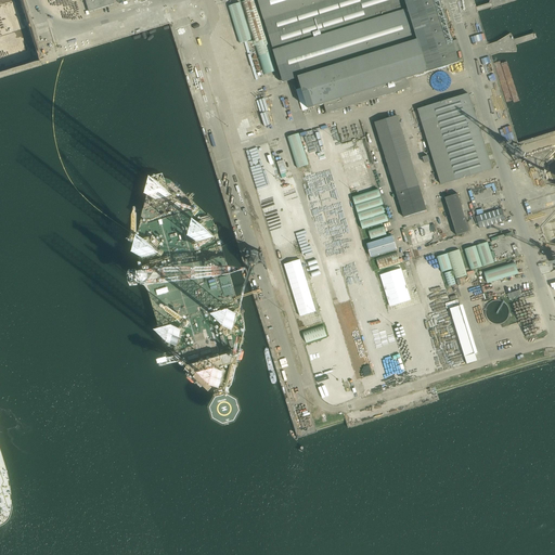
[(114,4),(112,0),(85,0),(89,12),(114,4)]
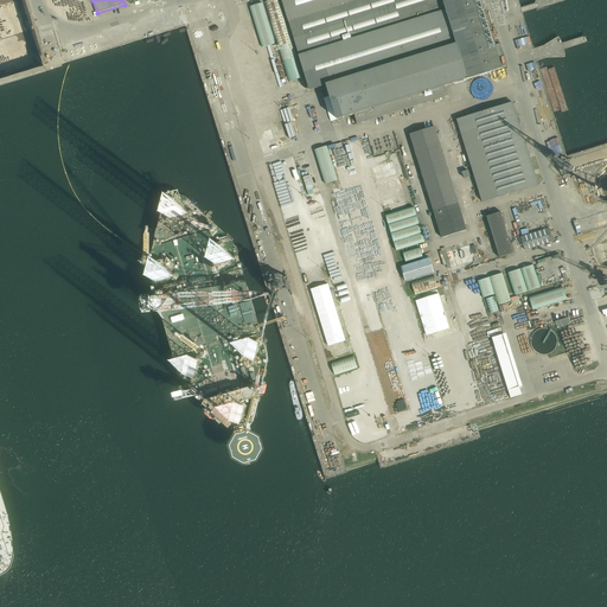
[(279,0),(274,0),(264,4),(288,83),(302,78),(279,0)]
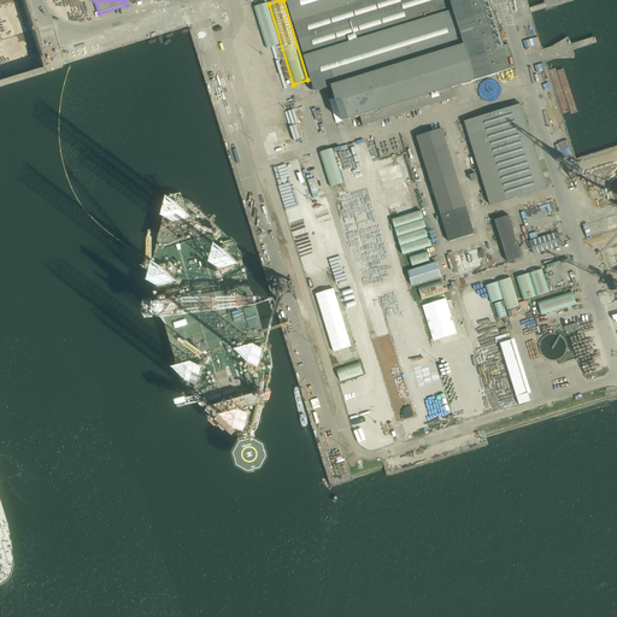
[(489,0),(286,0),(315,93),(325,89),(336,123),(360,116),(363,127),(456,98),(453,88),(511,70),(489,0)]
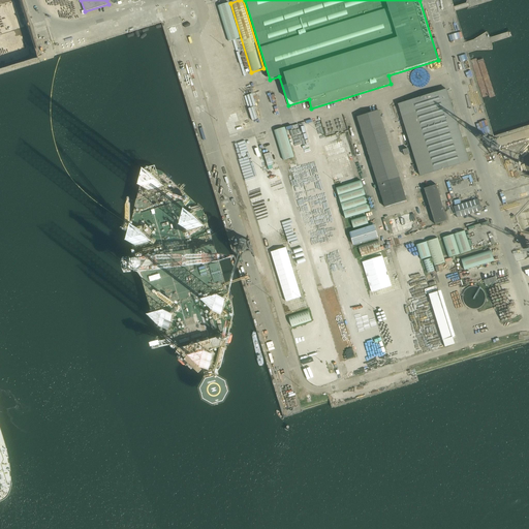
[(229,3),(218,6),(228,42),(240,38),(229,3)]
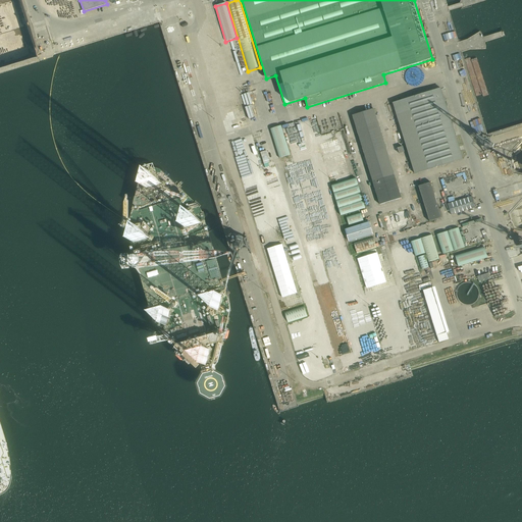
[(463,159),(441,88),(393,103),(415,174),(463,159)]
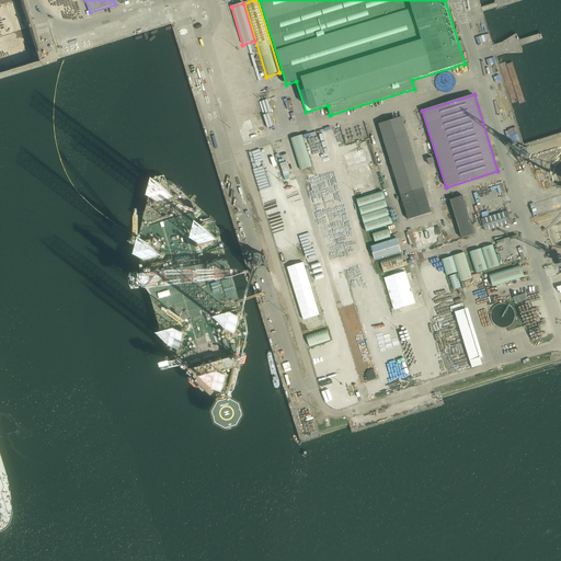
[(408,219),(432,213),(402,116),(378,124),(408,219)]
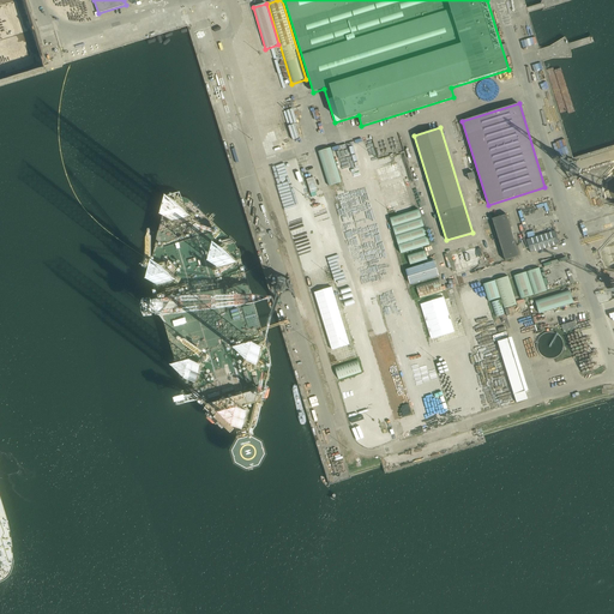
[(331,149),(319,152),(330,187),(342,184),(331,149)]
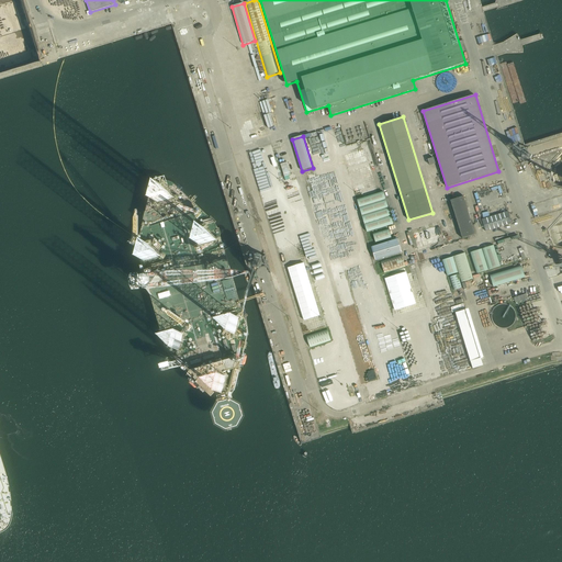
[(364,149),(345,155),(348,168),(369,161),(364,149)]
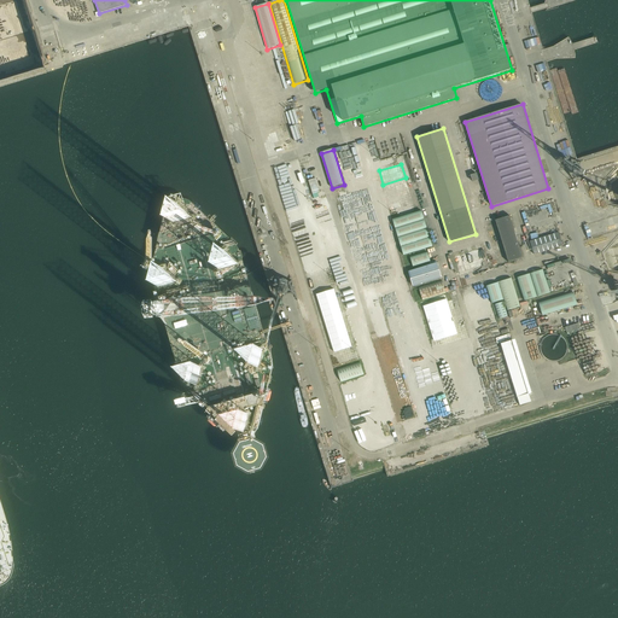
[(401,202),(389,205),(391,211),(410,207),(409,199),(401,202)]
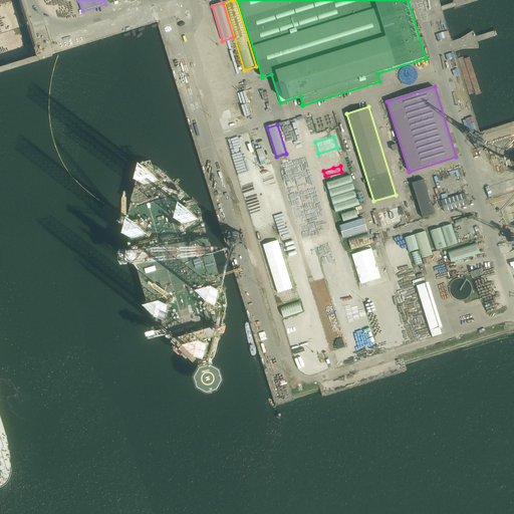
[(350,175),(326,183),(336,213),(360,206),(350,175)]
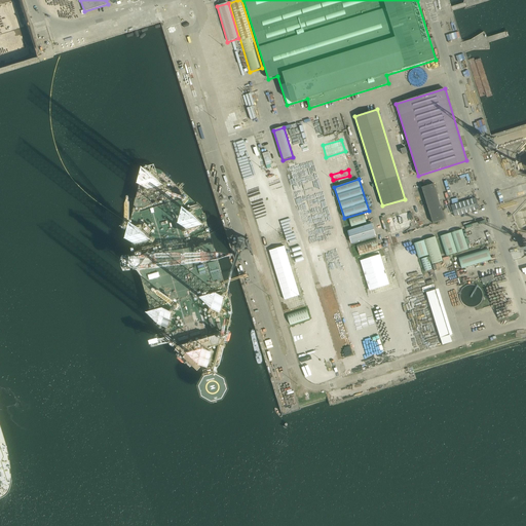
[(421,187),(433,223),(445,219),(434,184),(421,187)]
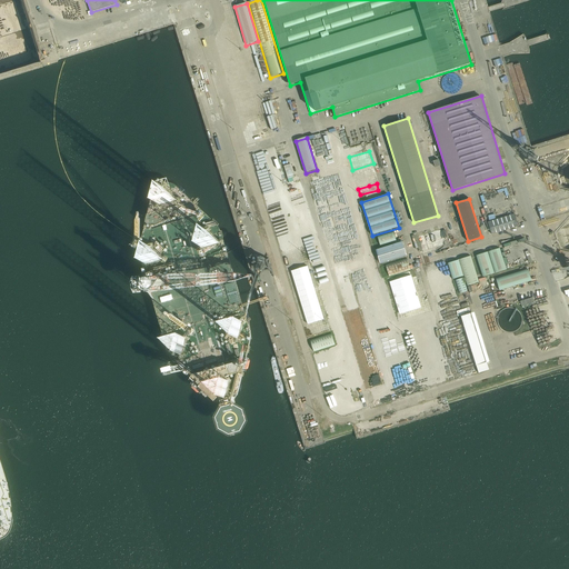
[(515,215),(488,222),(491,235),(519,227),(515,215)]
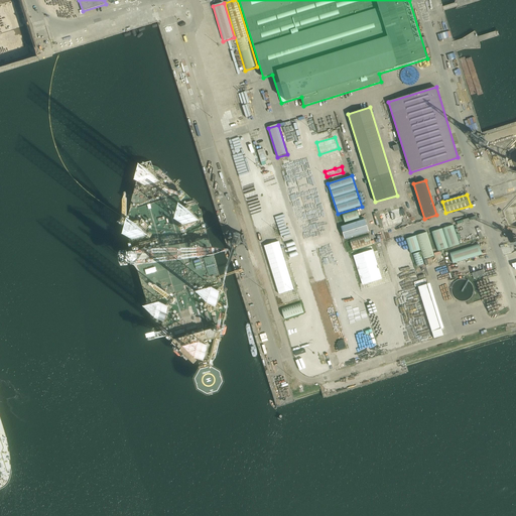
[(408,221),(403,207),(379,214),(384,228),(408,221)]
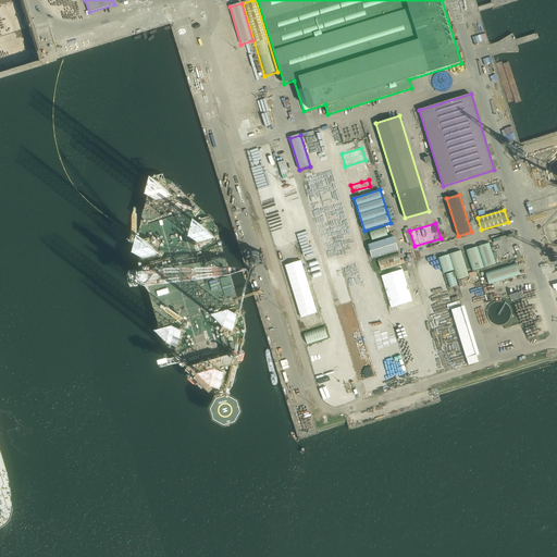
[(372,242),(388,236),(385,229),(370,233),(372,242)]
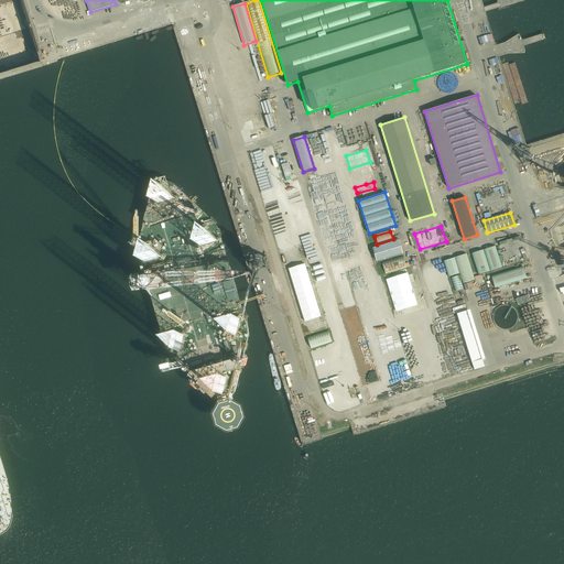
[(392,242),(373,248),(377,261),(403,253),(399,239),(392,240),(392,242)]
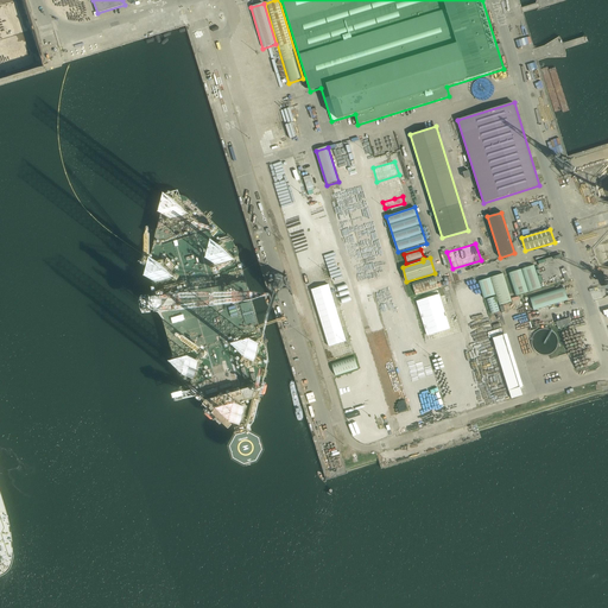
[(533,266),(521,270),(529,293),(542,289),(533,266)]
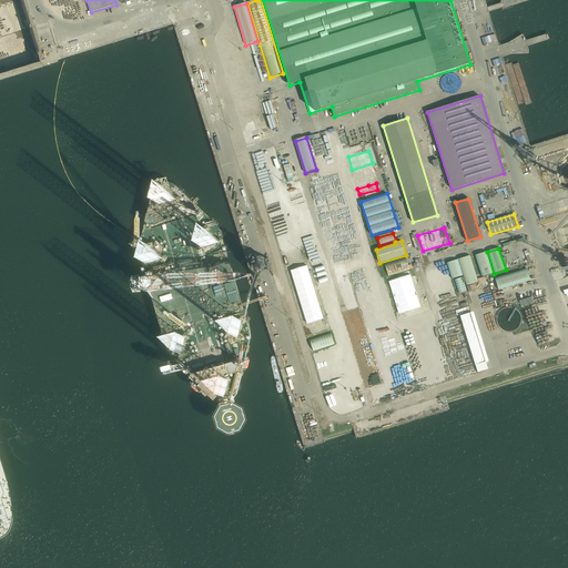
[(487,252),(476,255),(483,277),(494,274),(487,252)]
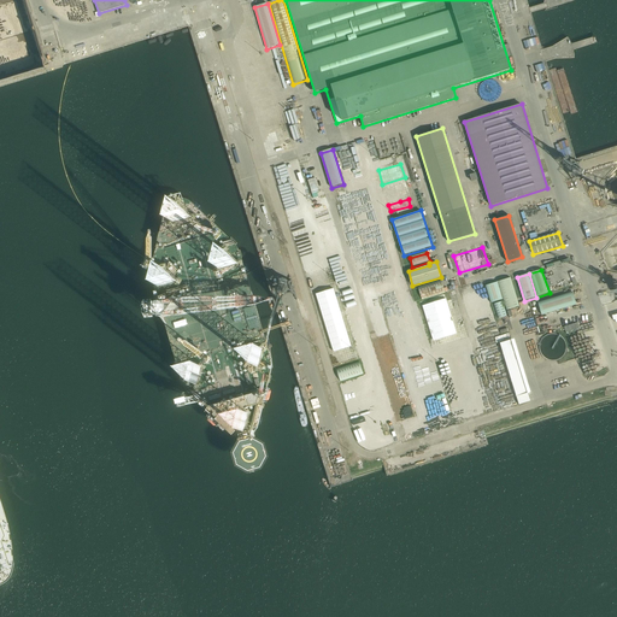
[(577,285),(574,274),(566,275),(570,286),(577,285)]
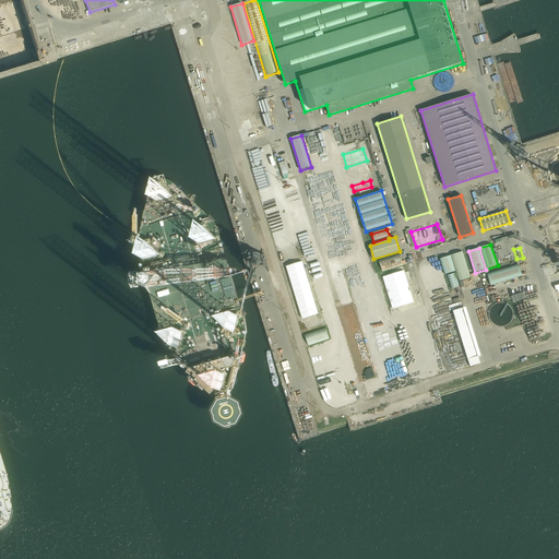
[(463,251),(451,254),(459,282),(471,277),(463,251)]
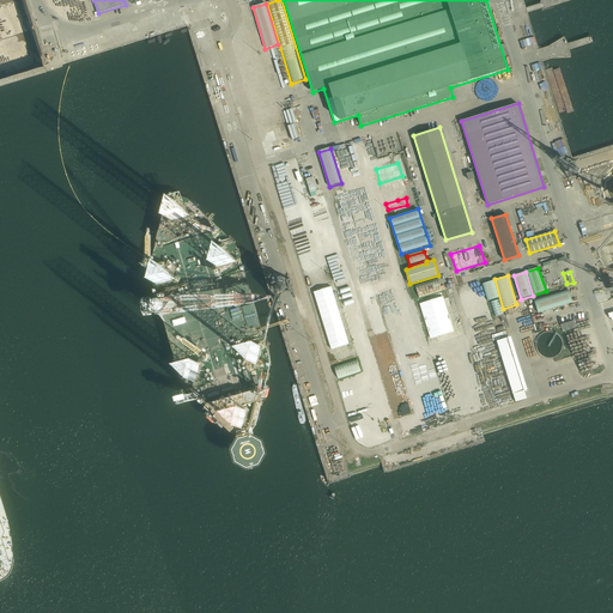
[(438,279),(416,285),(419,298),(443,291),(438,279)]
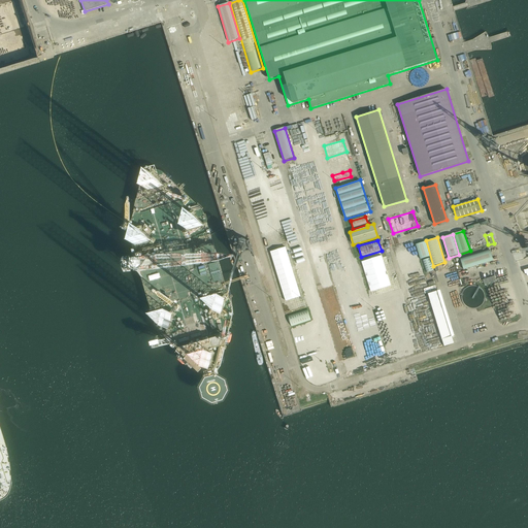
[(425,242),(416,245),(420,260),(430,257),(425,242)]
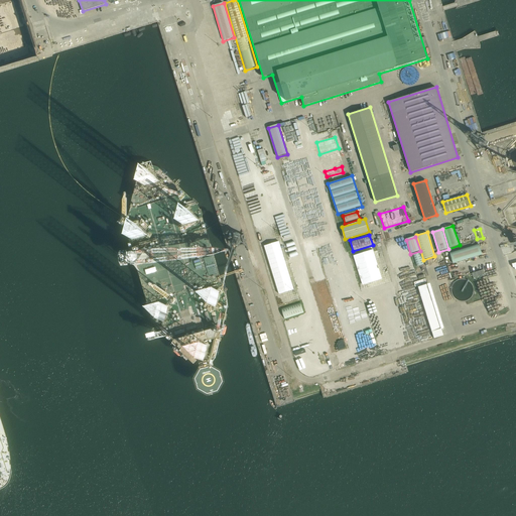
[(479,245),(450,253),(454,263),(482,255),(479,245)]
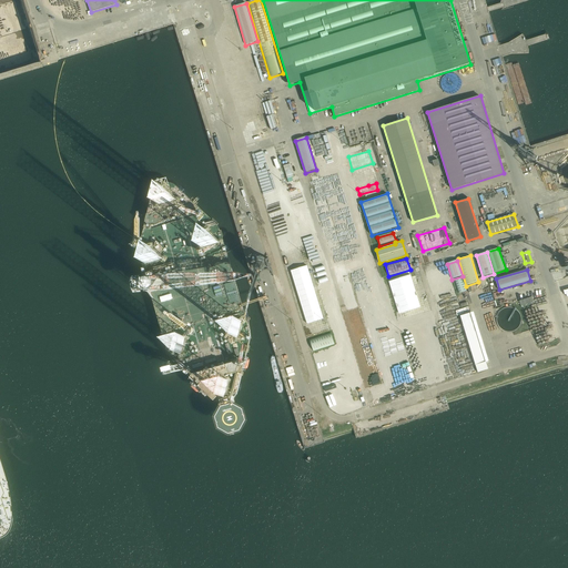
[(463,277),(455,280),(459,294),(466,292),(463,277)]
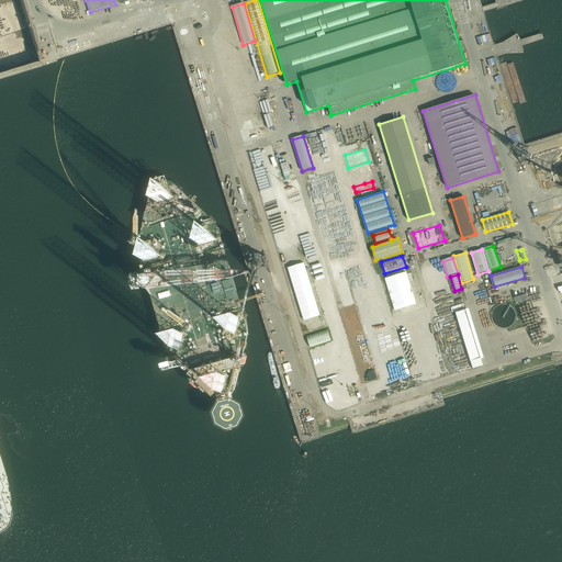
[(527,294),(514,299),(516,304),(528,301),(527,294)]
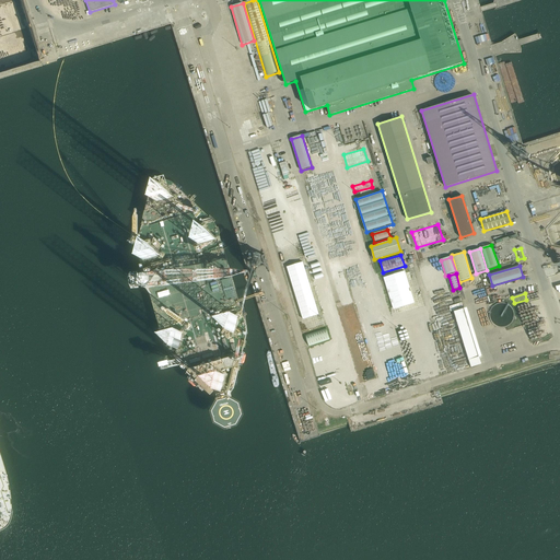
[(457,311),(471,356),(480,352),(466,308),(457,311)]
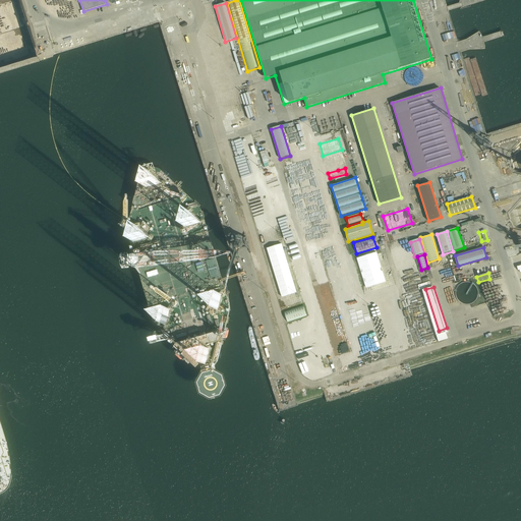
[(462,305),(479,300),(476,292),(462,296),(462,298),(460,299),(462,305)]
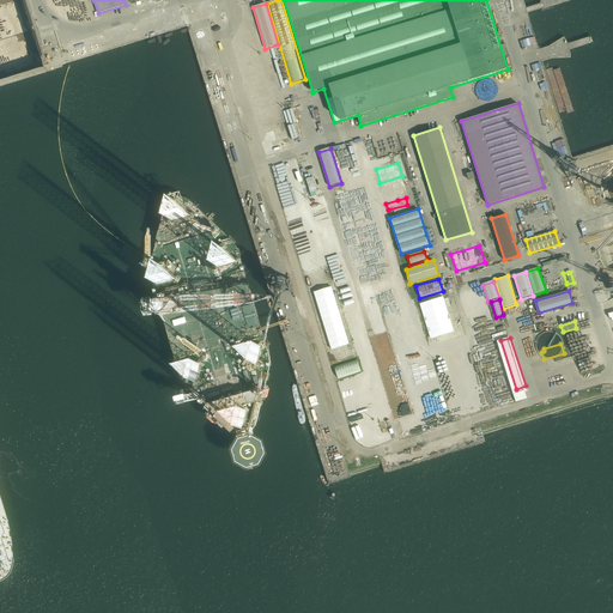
[(357,359),(334,366),(338,380),(362,372),(357,359)]
